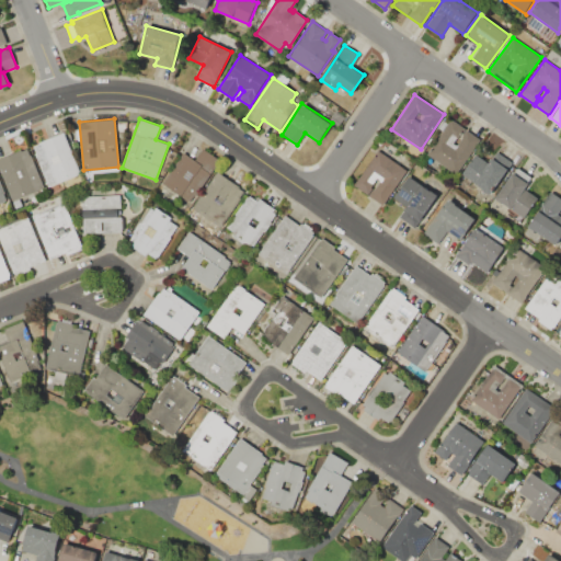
[(480,139),(457,175),(426,155),(449,118),(462,127),(453,142),(456,145),(460,140),(458,139),(465,129),(480,139)]
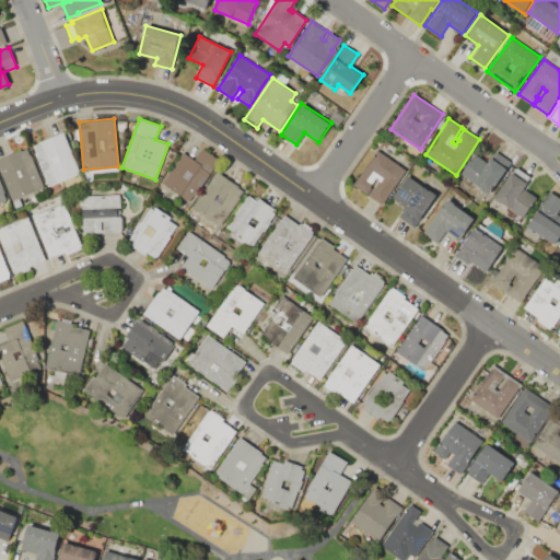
[(62,131),(79,173),(47,185),(31,144),(62,131)]
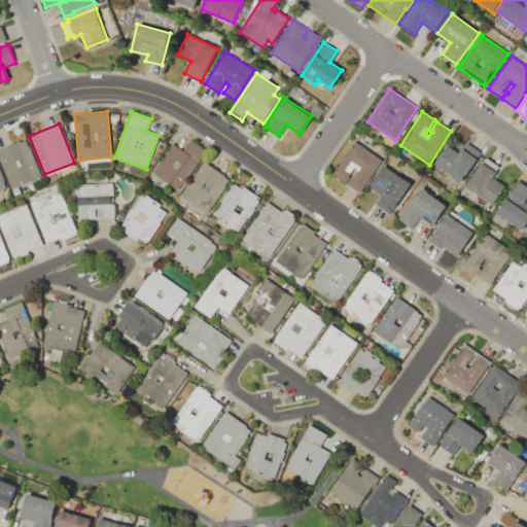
[(0,147),(25,138),(31,152),(32,151),(42,177),(10,190),(0,165),(0,147)]
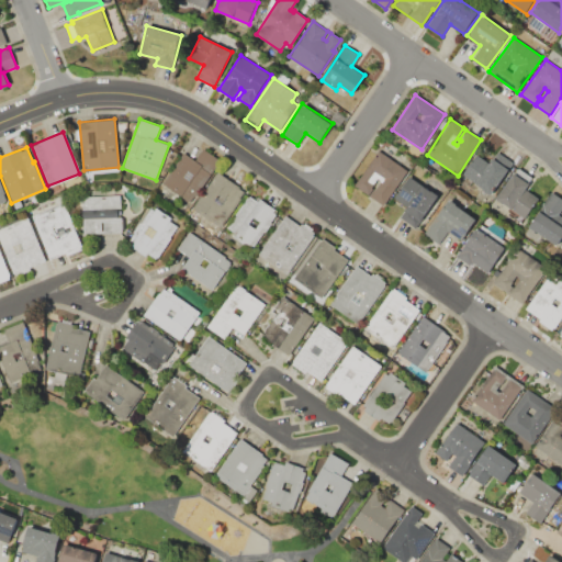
[(220,160),(190,204),(179,197),(180,195),(161,182),(182,152),(194,159),(202,148),(220,160)]
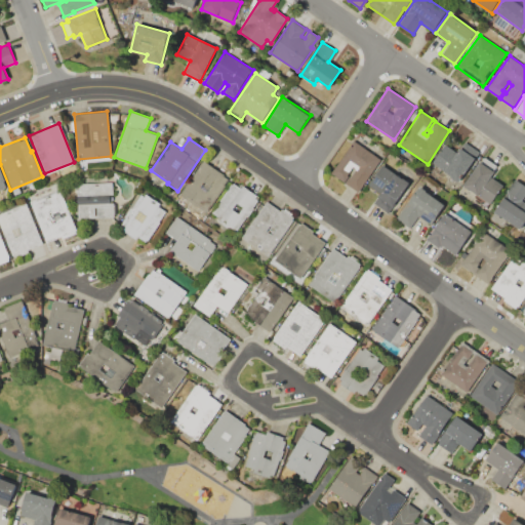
[(380,160),(359,193),(330,173),(352,140),(380,160)]
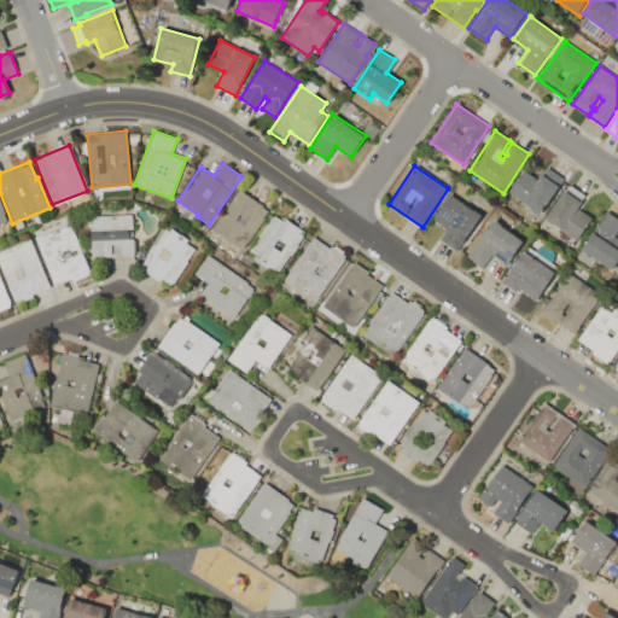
[(540,214),(507,192),(523,169),(537,179),(546,167),(563,178),(558,185),(559,185),(540,214)]
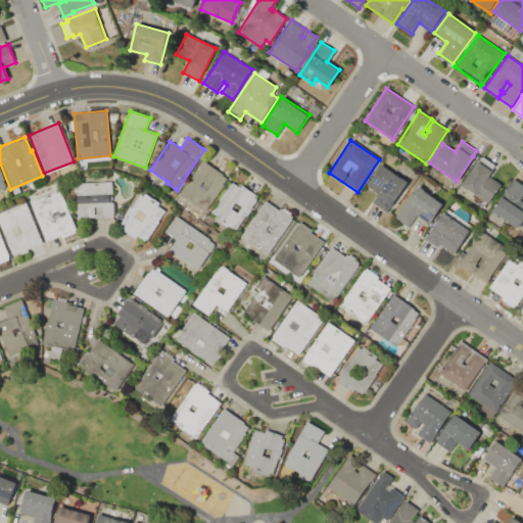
[(202,159),(229,178),(206,211),(180,193),(202,159)]
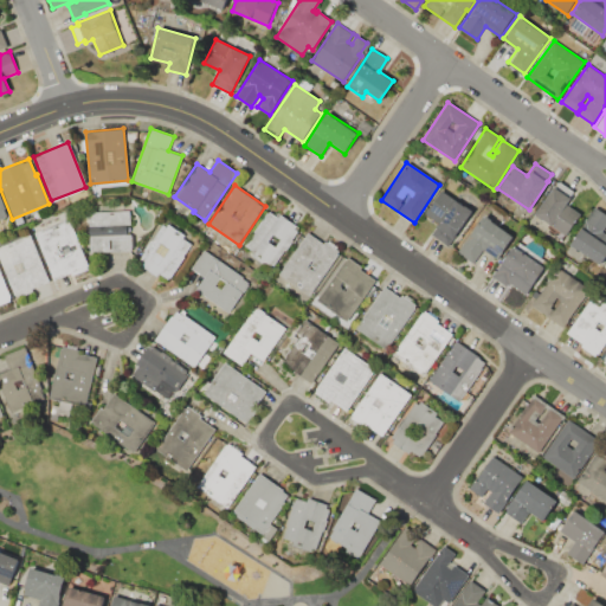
[(566,236),(534,214),(553,185),(571,197),(566,202),(580,213),(566,236)]
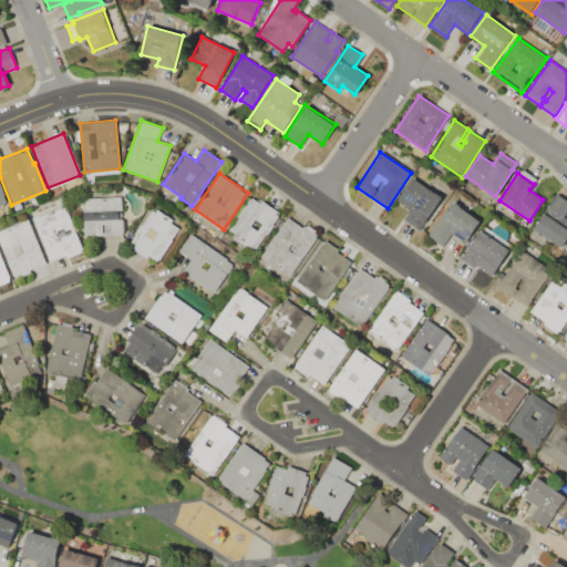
[(412,178),(424,186),(424,185),(442,197),(424,224),(423,223),(419,229),(403,219),(410,209),(397,200),(412,178)]
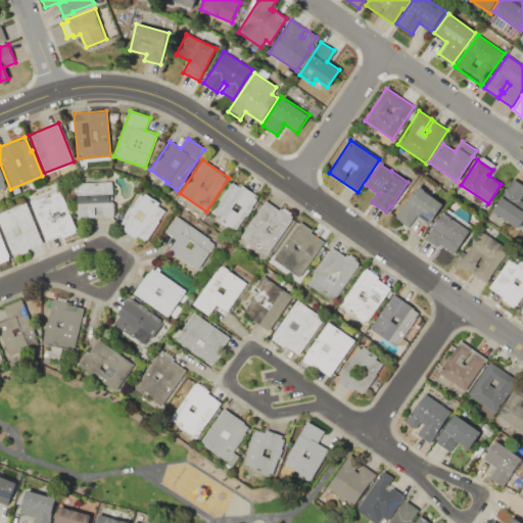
[(420,178),(436,188),(432,195),(443,202),(429,224),(416,215),(409,226),(394,217),(420,178)]
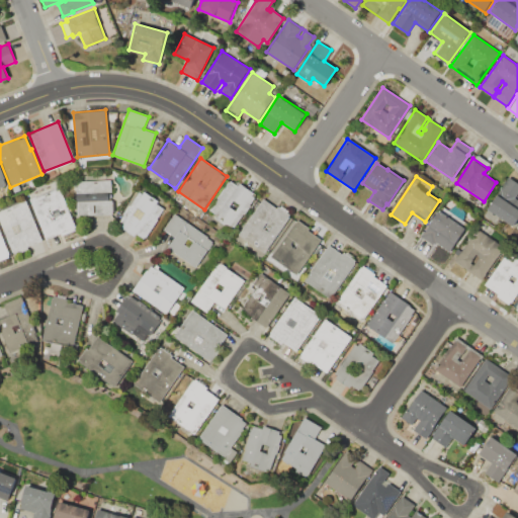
[(508,176),(517,182),(517,191),(514,197),(517,199),(517,218),(513,226),(487,209),(508,176)]
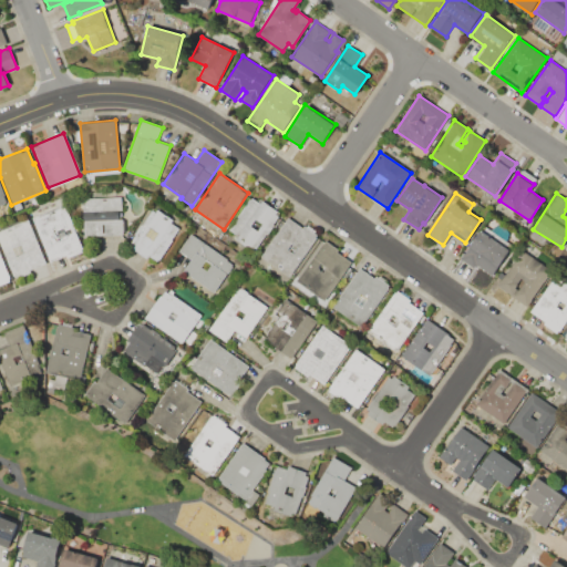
[(84,236),(82,198),(121,196),(123,235),(84,236)]
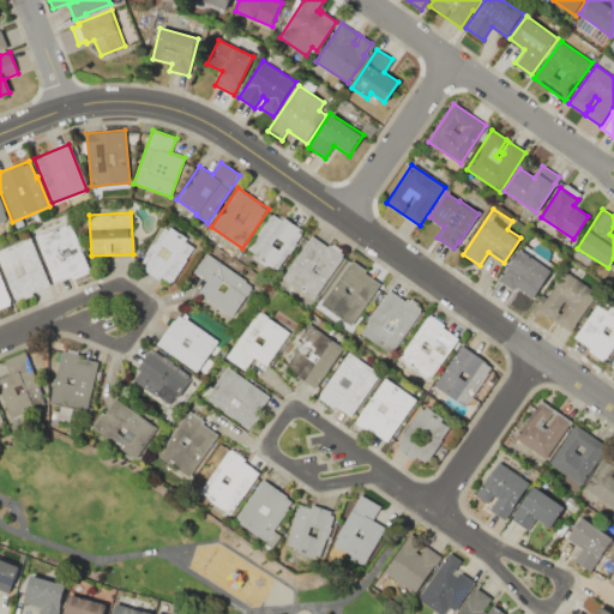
[(302,234),(276,272),(254,258),(256,256),(246,248),(270,212),(278,217),(281,215),(302,229),(300,233),(302,234)]
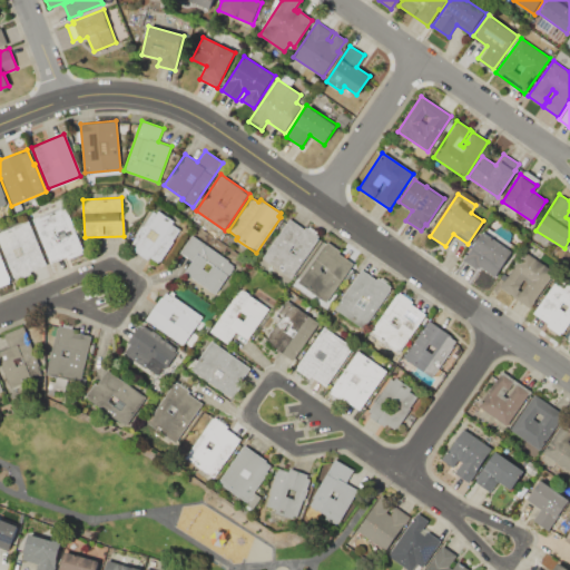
[(32,218),(65,205),(84,249),(82,249),(82,253),(68,258),(67,256),(51,263),(32,218)]
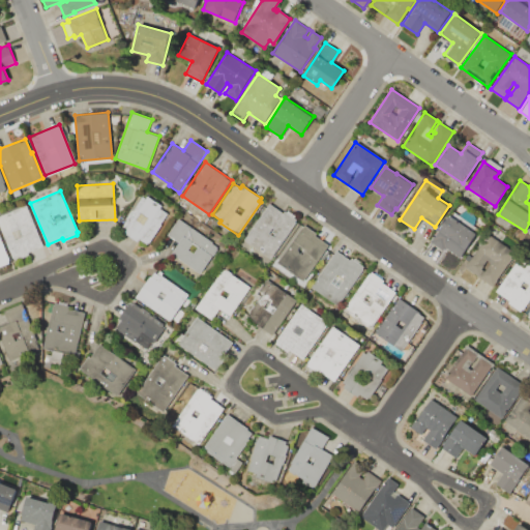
[(167,213),(160,224),(162,224),(149,243),(147,242),(146,244),(139,239),(138,241),(119,229),(126,218),(125,217),(130,209),(131,210),(141,196),(144,198),(146,195),(163,205),(159,209),(167,213)]
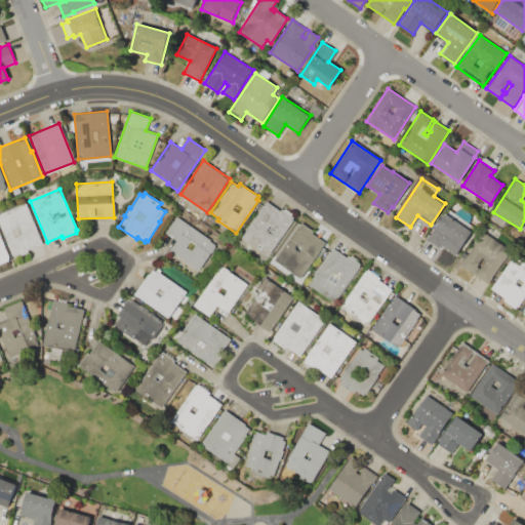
[(268,257),(240,238),(266,200),(279,210),(281,207),(284,210),(284,208),(291,213),(291,214),(293,216),(292,219),(293,219),(268,257)]
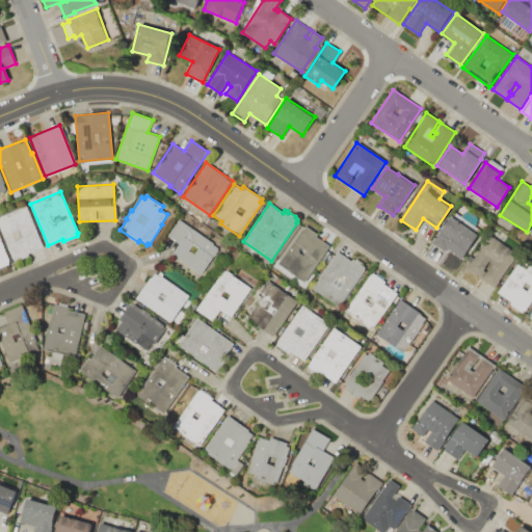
[(0,216),(26,206),(44,247),(28,254),(29,256),(15,262),(14,259),(12,260),(0,230),(0,216)]
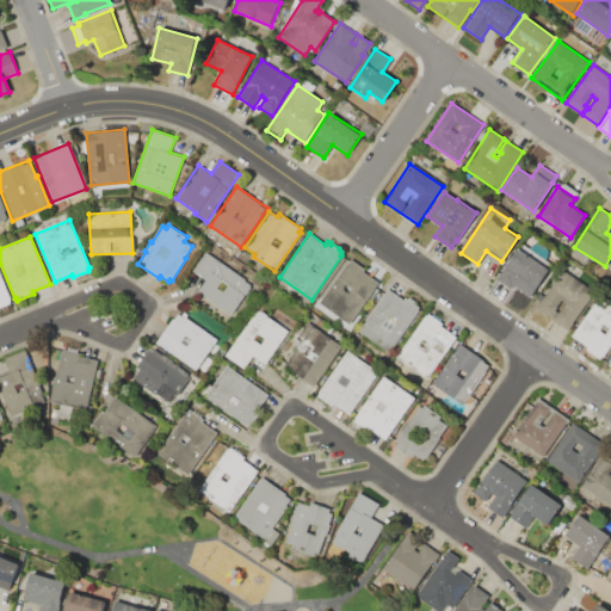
[(518,247),(547,267),(528,296),(512,287),(511,289),(497,279),(518,247)]
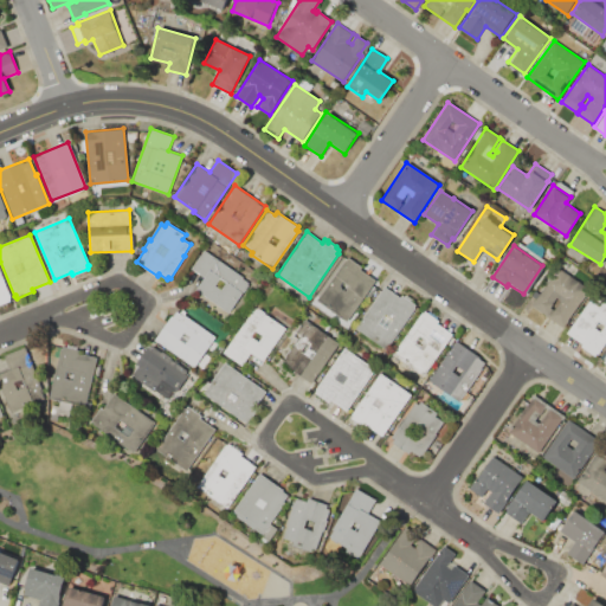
[(204,249),(251,281),(230,314),(195,290),(204,277),(191,269),(204,249)]
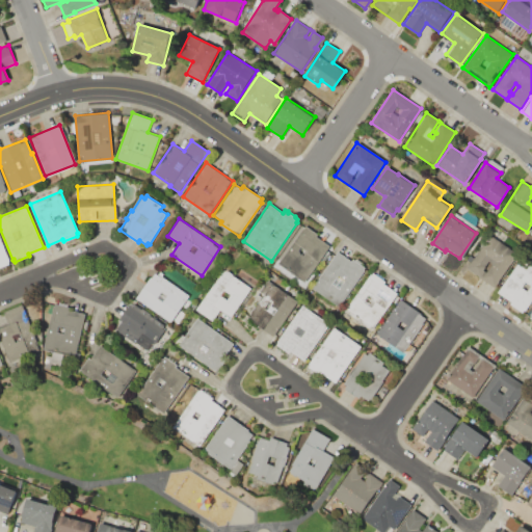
[(304,283),(276,264),(302,227),(303,228),(306,225),(308,227),(309,224),(317,231),(315,232),(317,233),(316,235),(330,245),(304,283)]
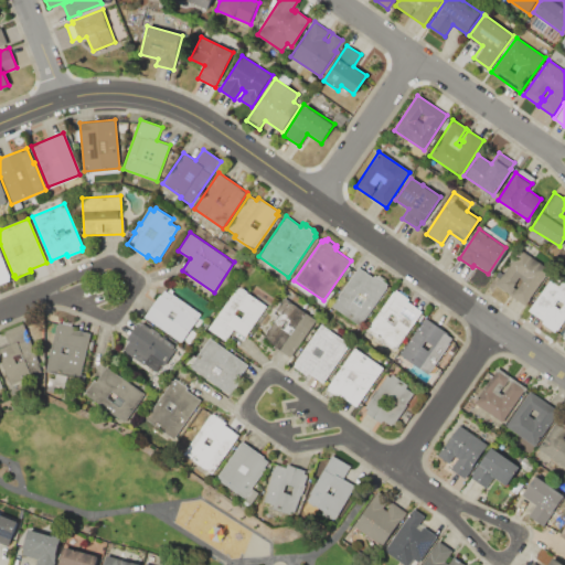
[(525,306),(496,286),(521,249),(550,268),(525,306)]
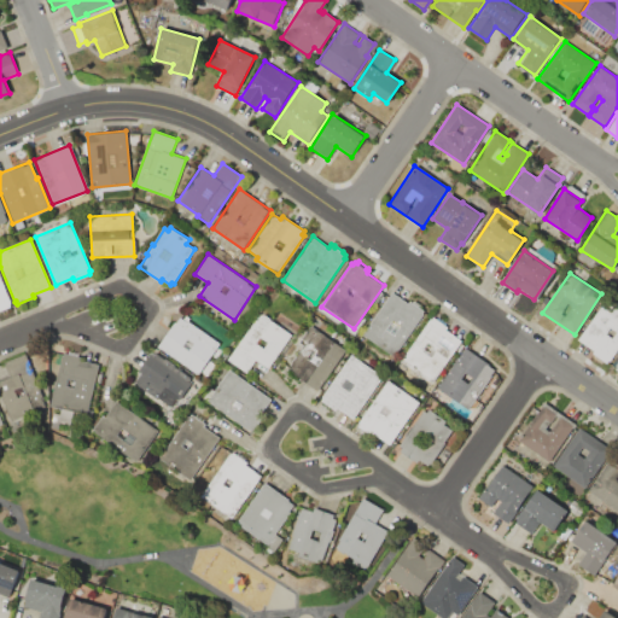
[(0,277),(11,302),(10,303),(10,305),(0,309),(0,277)]
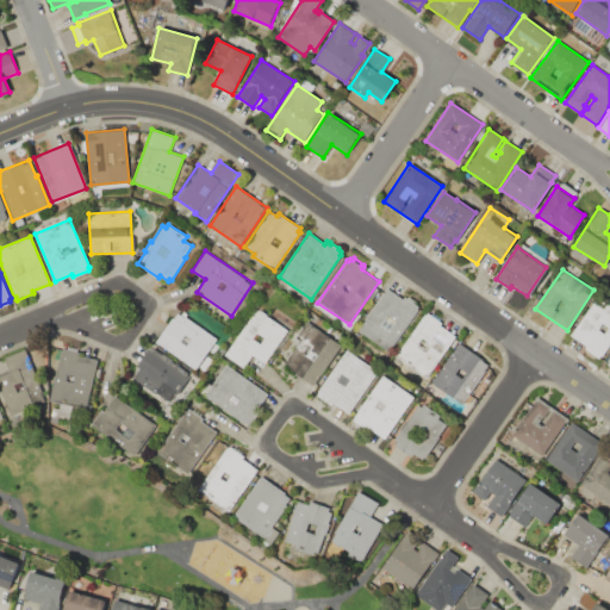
[(388,353),(356,331),(386,287),(402,298),(404,296),(408,298),(409,297),(417,303),(416,304),(419,306),(417,309),(418,310),(388,353)]
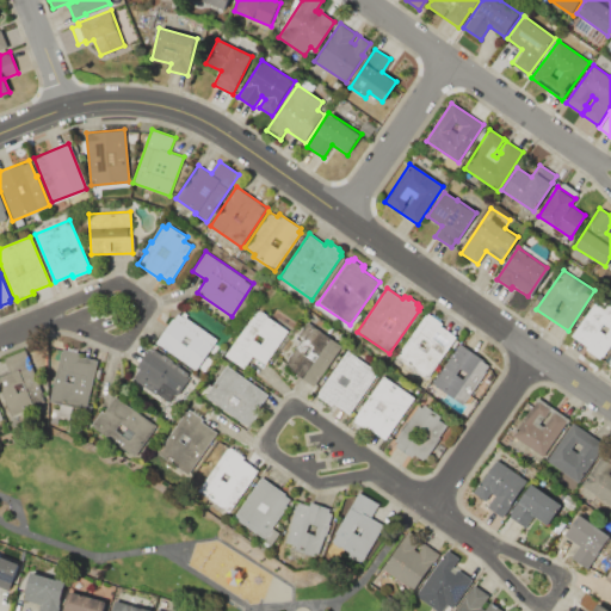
[(610,301),(610,345),(608,351),(606,350),(600,359),(590,352),(592,349),(572,334),(599,294),(610,301)]
